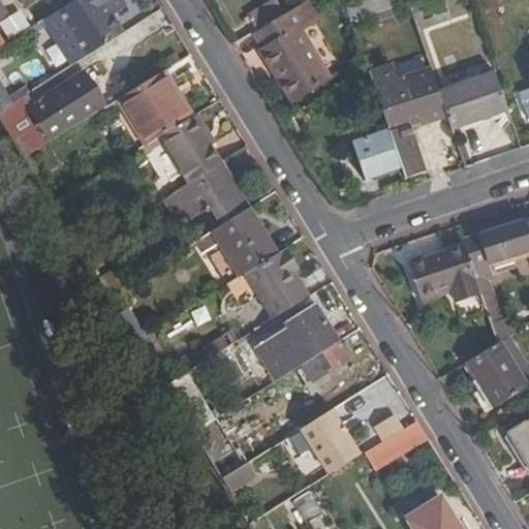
[(75,0),(43,20),(70,65),(122,34),(111,16),(104,4),(109,1),(110,0),(75,0)]
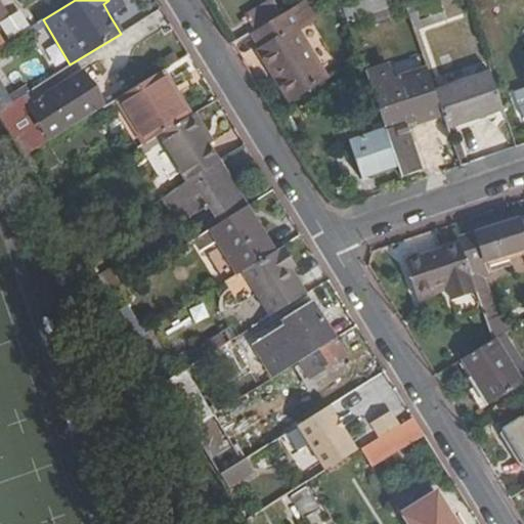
[(265,45),(258,50),(256,51),(287,99),(325,76),(296,30),(316,16),(306,0),(303,0),(279,15),(277,16),(256,29),(265,45)]
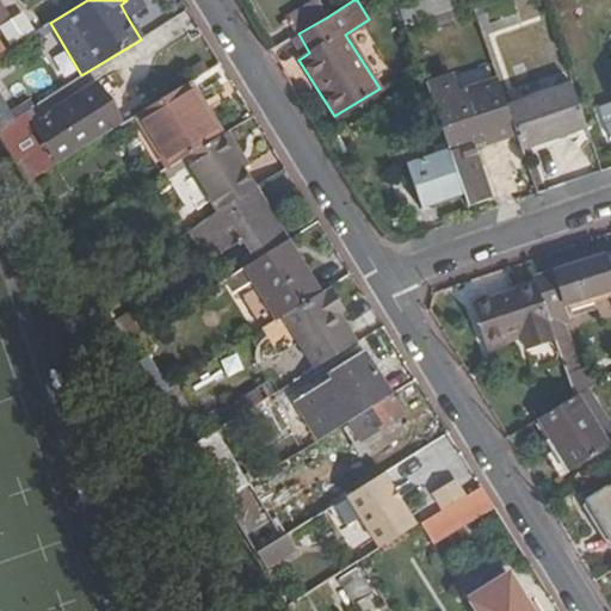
[(396,4),(395,0),(357,0),(369,19),(396,4)]
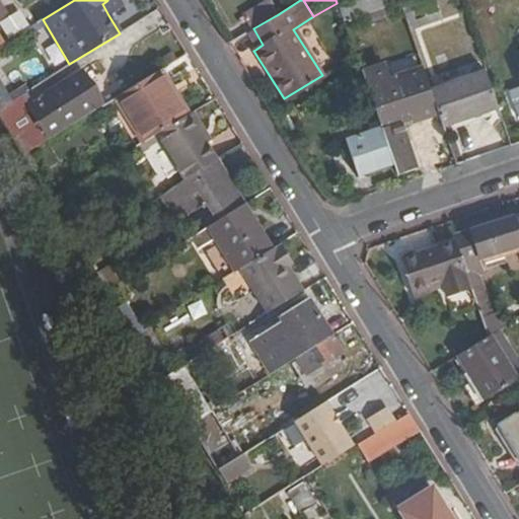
[(363,0),(339,8),(344,21),(398,2),(397,0),(363,0)]
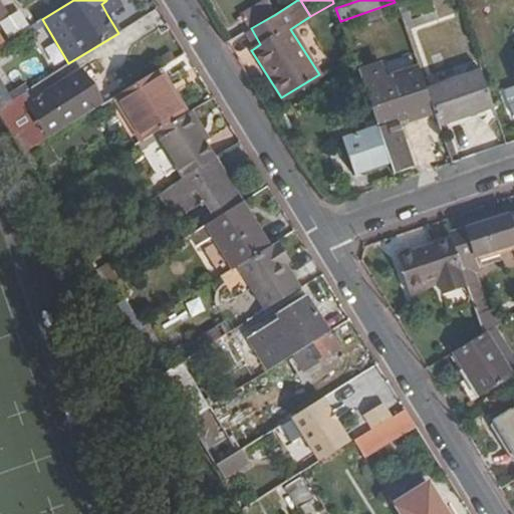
[(402,0),(395,2),(404,30),(436,19),(428,0),(402,0)]
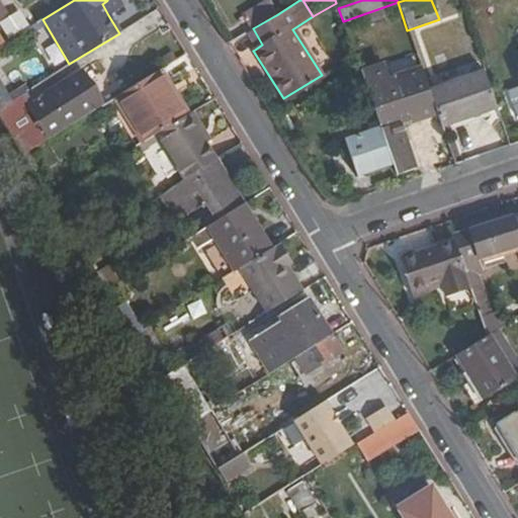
[(113,12),(106,1),(102,4),(108,15),(113,12)]
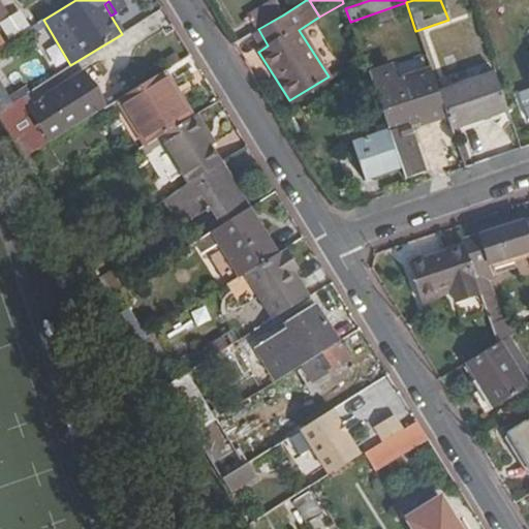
[(258,29),(250,34),(260,51),(268,45),(258,29)]
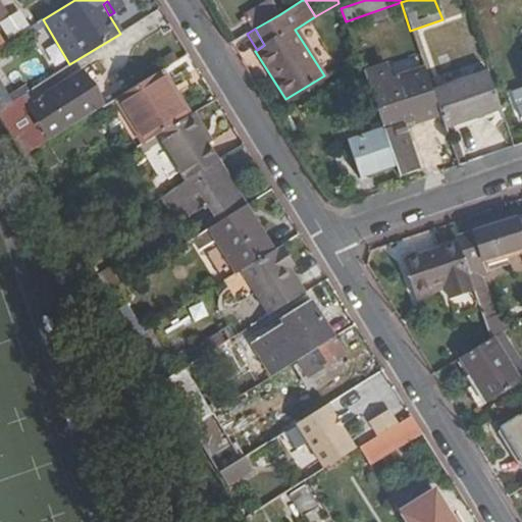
[(415,80),(428,116),(438,112),(431,92),(420,59),(408,63),(413,80),(415,80)]
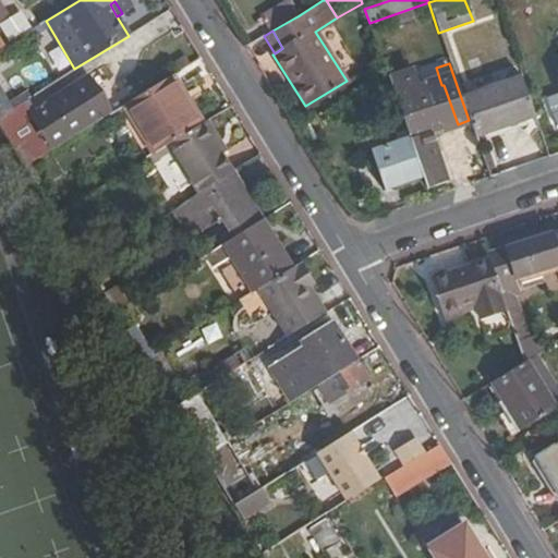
[(414,73),(389,81),(402,117),(426,108),(414,73)]
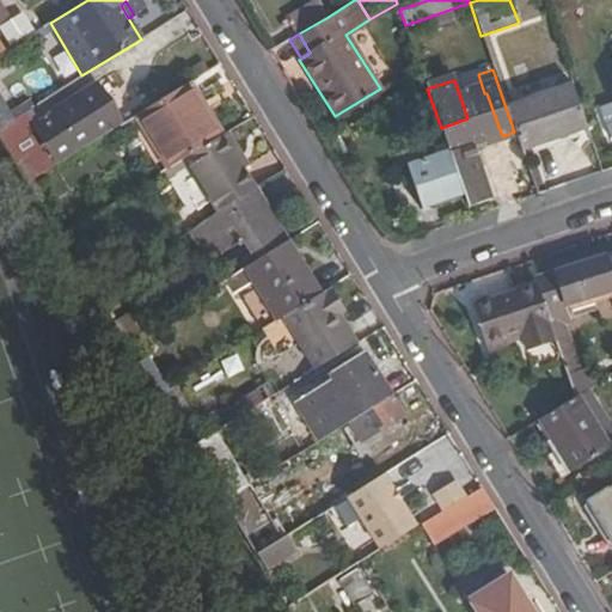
[(189,84),(182,89),(214,141),(221,136),(189,84)]
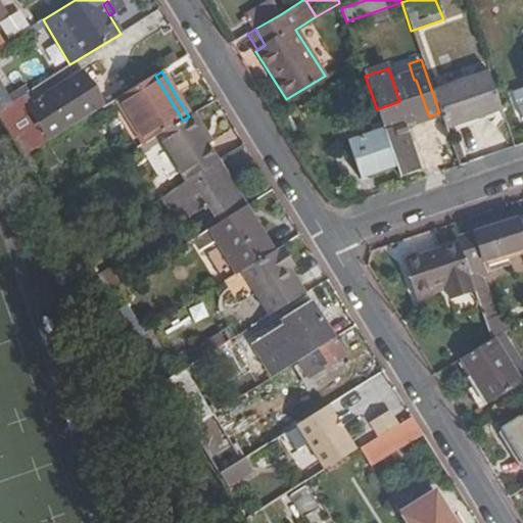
[(83,73),(29,105),(50,141),(104,107),(83,73)]
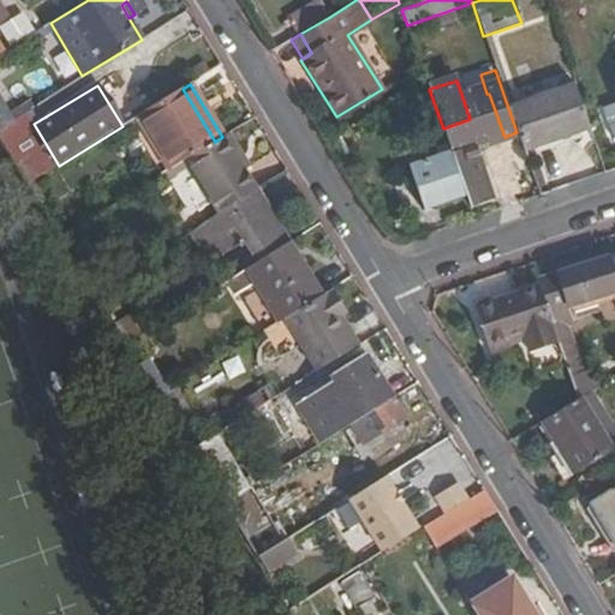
[(517,132),(523,150),(589,127),(573,85),(508,108),(517,132)]
